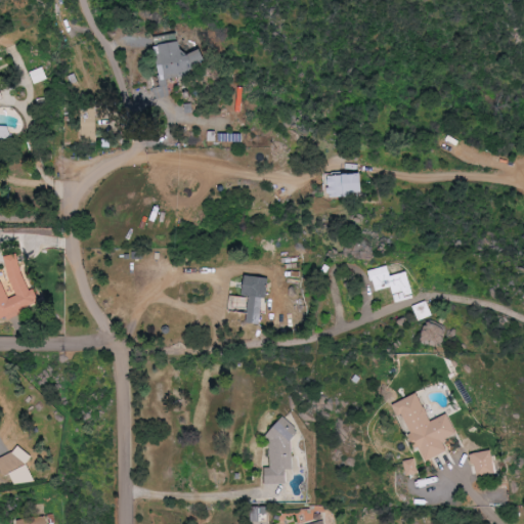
[(156,45),(163,87),(157,88),(158,98),(172,95),(168,74),(207,68),(204,50),(185,53),(183,41),(156,45)]
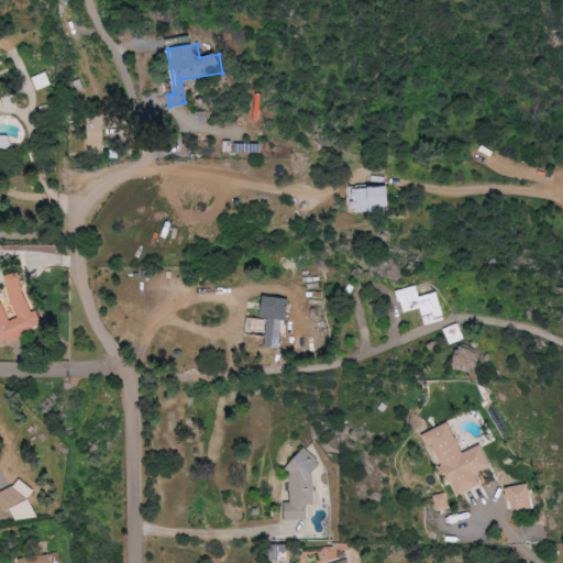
[(37,90),(52,85),(47,72),(33,77),(37,90)]
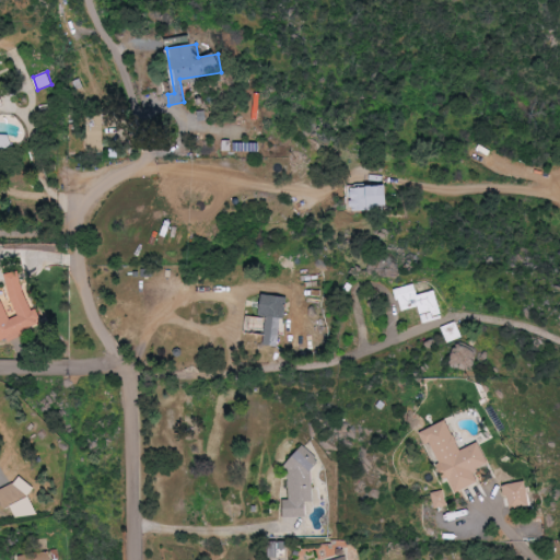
[(88,151),(105,150),(104,114),(86,115),(88,151)]
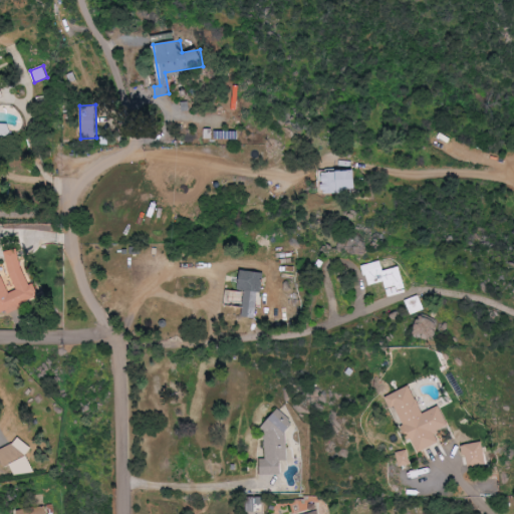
[(0,125),(0,137),(7,141),(14,129),(2,122),(0,125)]
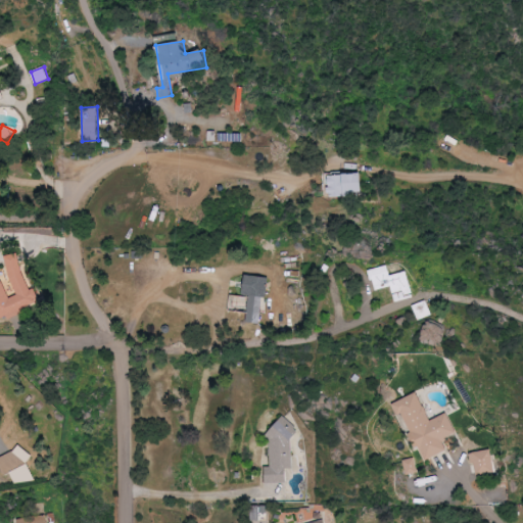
[(354,196),(354,192),(366,192),(365,173),(327,175),(328,197),(354,196)]
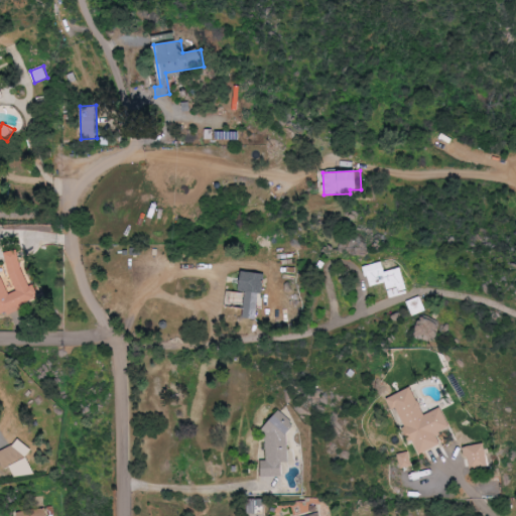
[(0,279),(0,315),(42,298),(36,284),(32,285),(17,248),(4,254),(19,290),(10,294),(4,278),(0,279)]
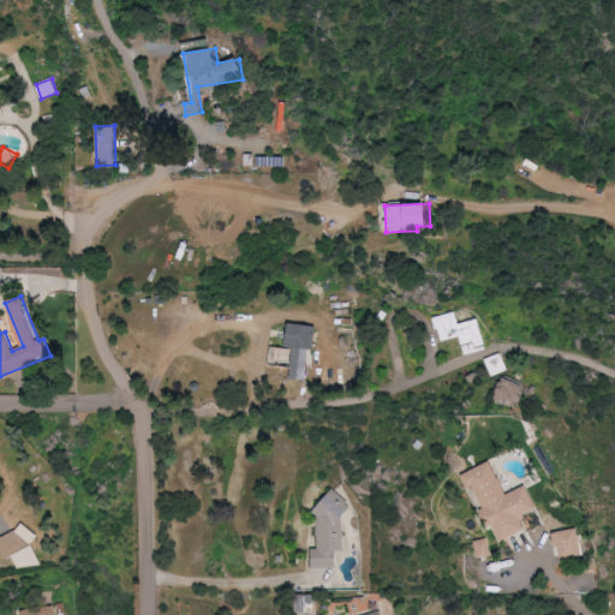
[(436,317),(441,341),(461,336),(465,353),(487,348),(481,320),(460,323),(458,312),(436,317)]
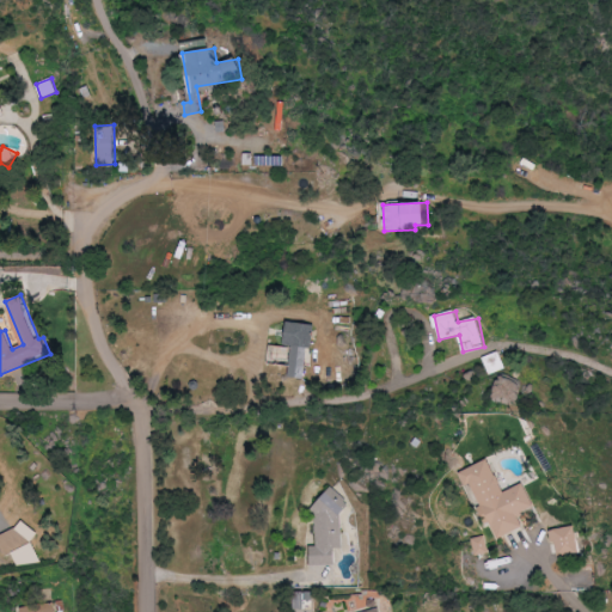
[(289,378),(307,379),(311,324),(289,322),(287,346),(292,346),(289,378)]
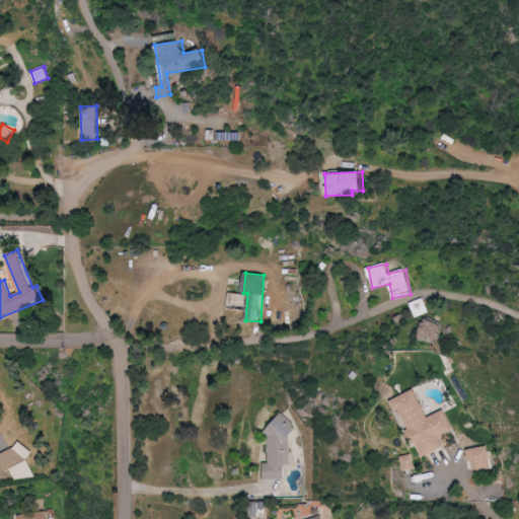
[(409,303),(414,317),(428,312),(423,298),(409,303)]
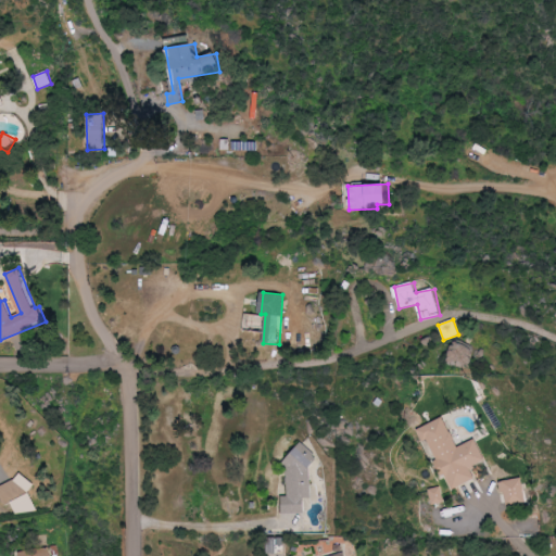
[(418,429),(424,441),(430,439),(453,489),(476,479),(471,467),(487,460),(477,439),(458,447),(445,417),(418,429)]
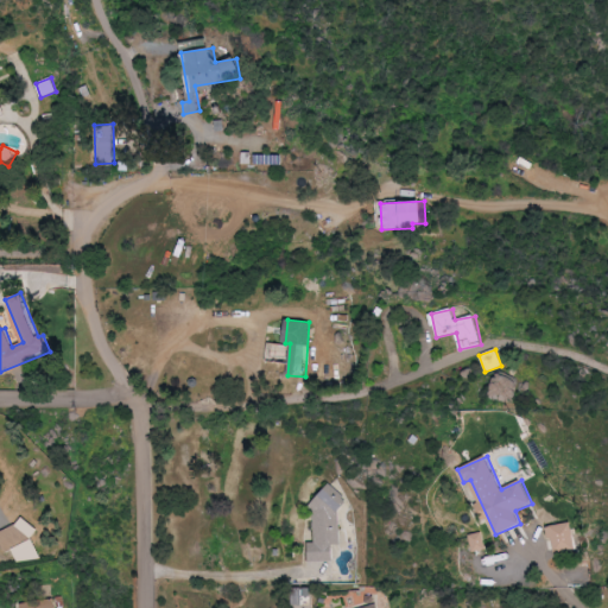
[(340,544),(337,500),(314,501),(316,543),(310,543),(311,562),(335,561),(334,544),(340,544)]
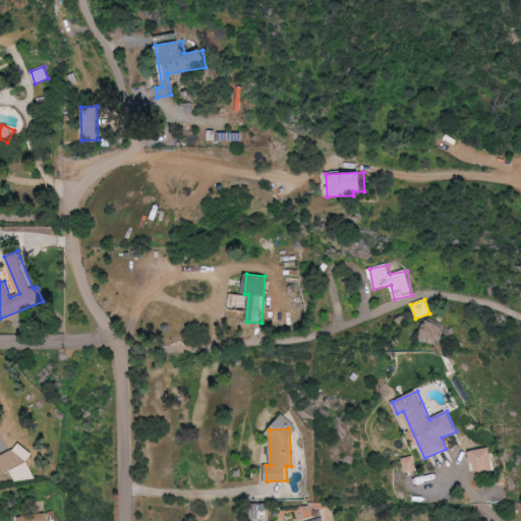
[(31,453),(17,441),(0,459),(0,467),(8,476),(31,453)]
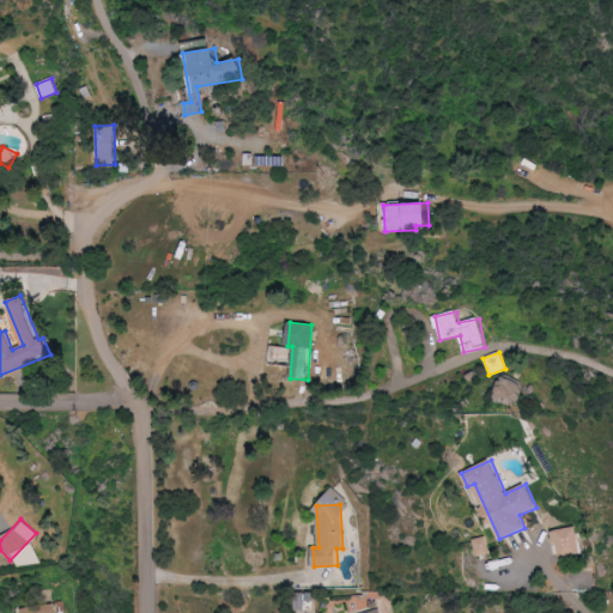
[(560,559),(583,553),(577,526),(553,532),(560,559)]
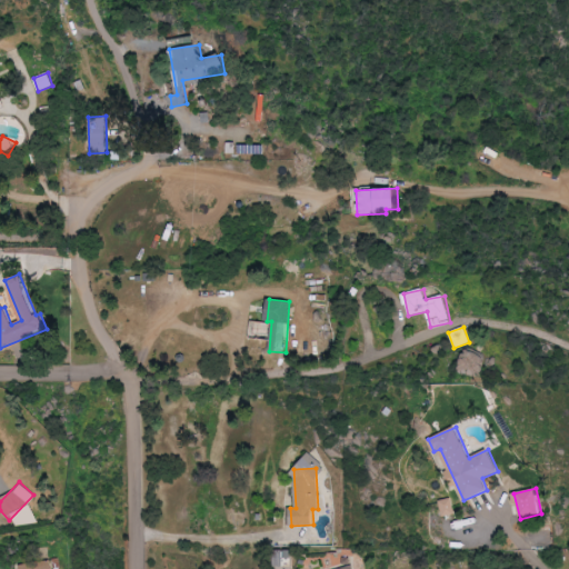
[(455,515),(452,498),(440,500),(442,517),(455,515)]
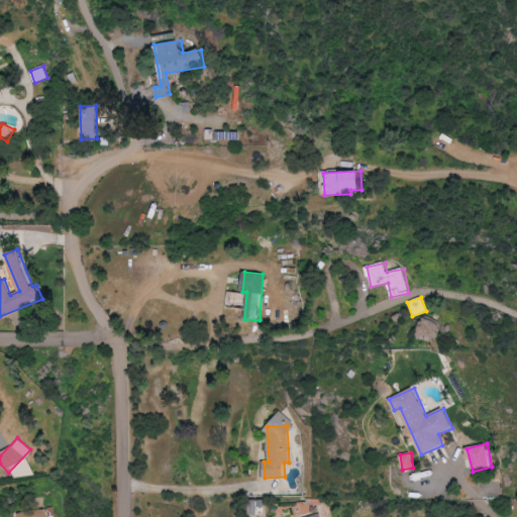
[(34,473),(28,458),(10,468),(16,481),(34,473)]
